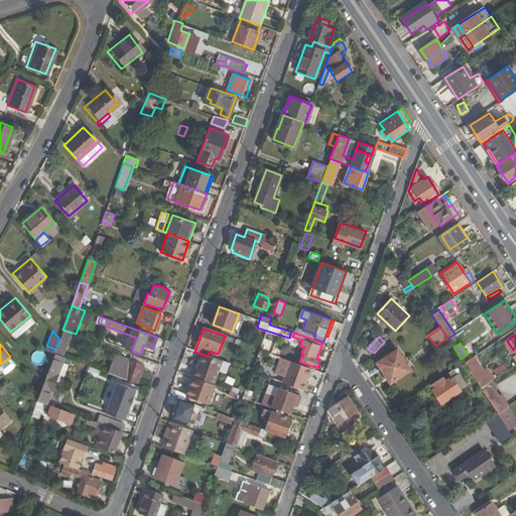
[(411,370),(398,350),(378,363),(391,383),(411,370)]
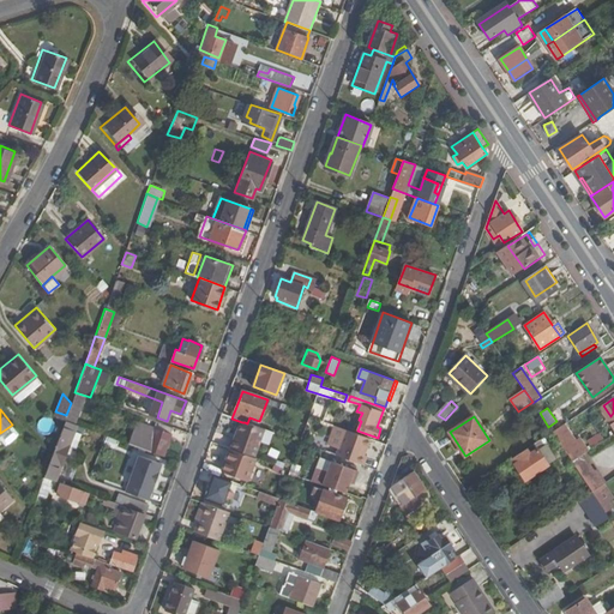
[(173,427),(149,419),(146,427),(130,421),(122,441),(162,456),(173,427)]
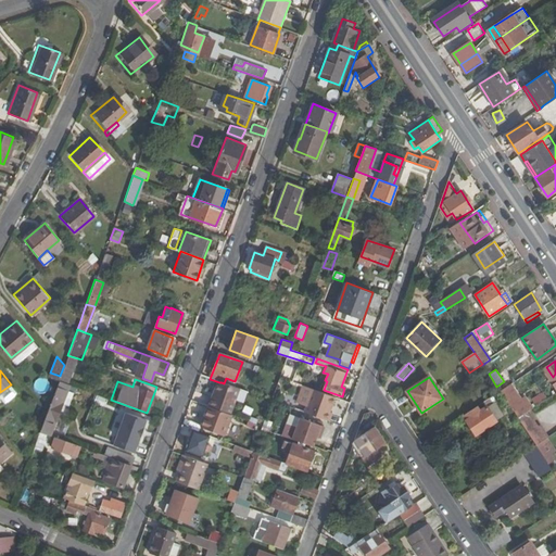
[(68,384),(59,381),(47,412),(40,431),(50,436),(68,384)]
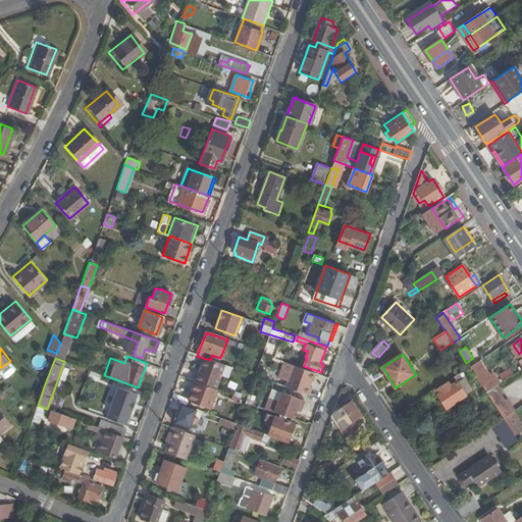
[(200,374),(197,382),(217,389),(223,373),(225,366),(210,360),(208,359),(203,375),(200,374)]
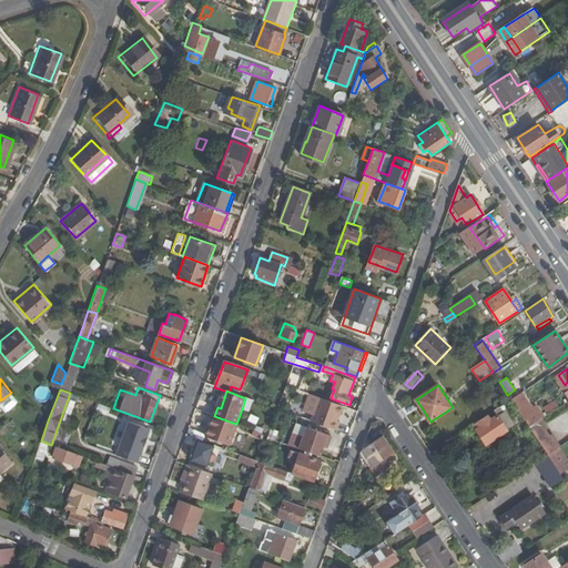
[(224,391),(217,407),(221,408),(226,391),(224,391)]
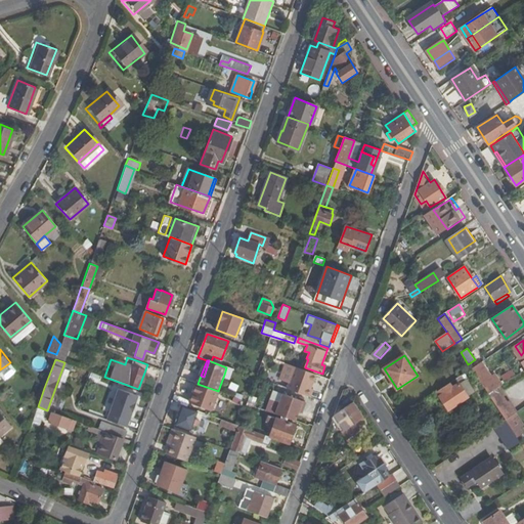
[(472,369),(478,364),(475,360),(469,365),(472,369)]
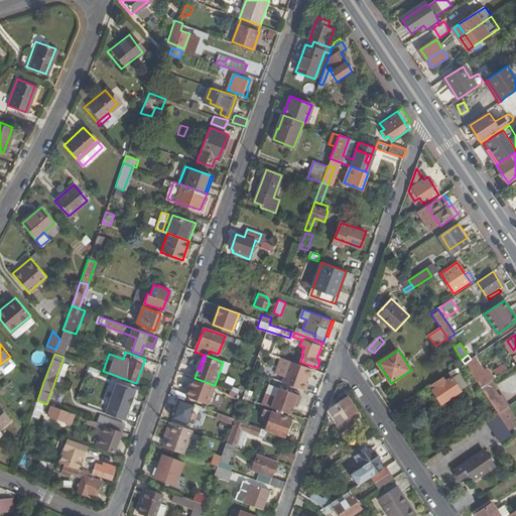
[(15,363),(10,357),(0,364),(0,366),(5,372),(15,363)]
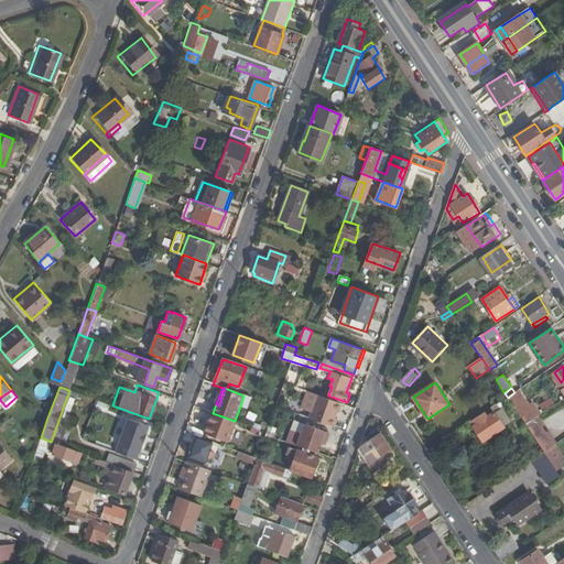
[(533,420),(514,392),(508,398),(525,425),(533,420)]
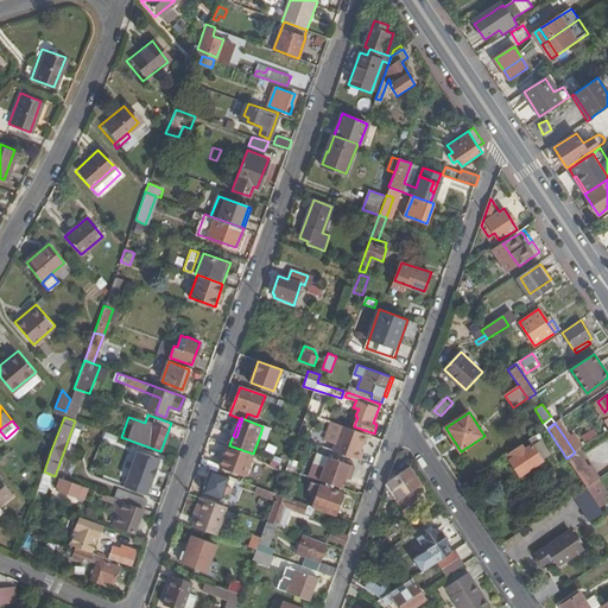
[(367,435),(342,425),(333,451),(360,461),(363,451),(361,450),(367,435)]
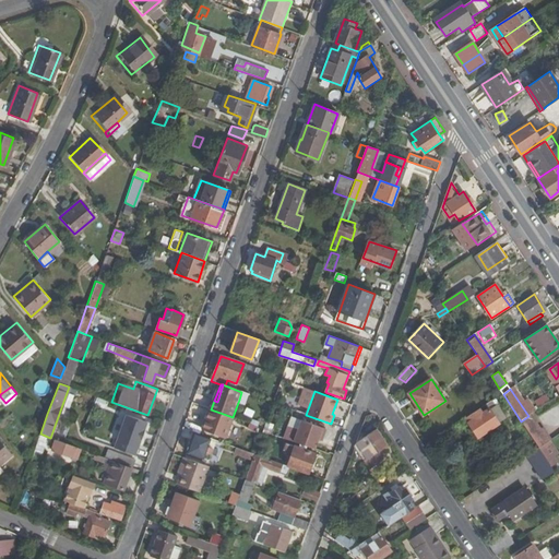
[(246,403),(250,394),(241,392),(239,400),(246,403)]
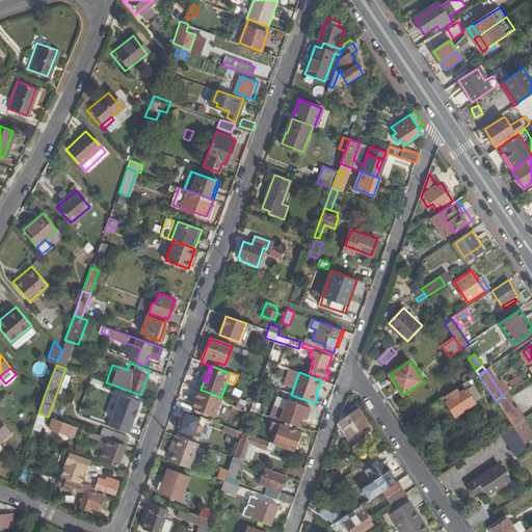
[(507,381),(512,389),(524,380),(519,373),(507,381)]
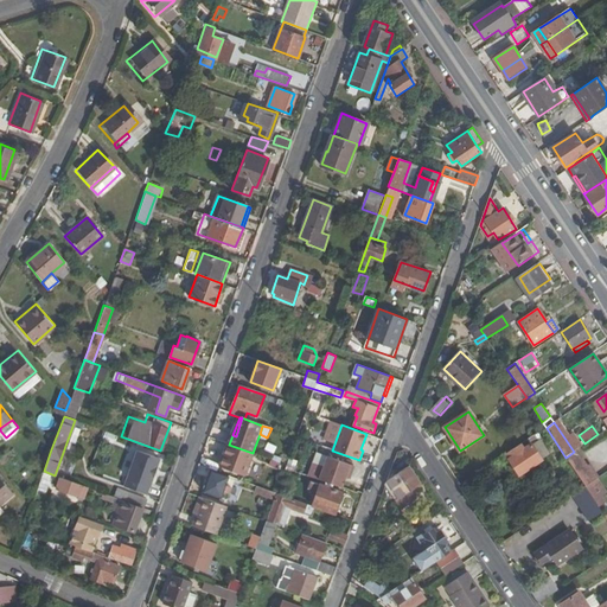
[(534,442),(544,458),(549,453),(540,439),(534,442)]
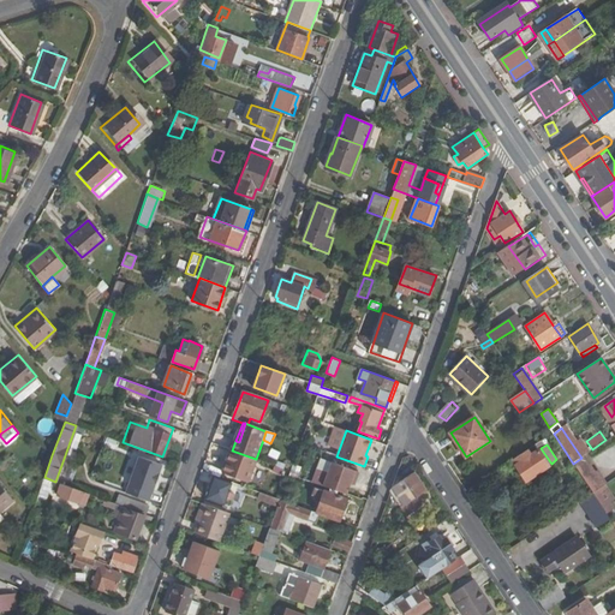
[(529,449),(513,460),(530,485),(553,471),(538,451),(532,455),(529,449)]
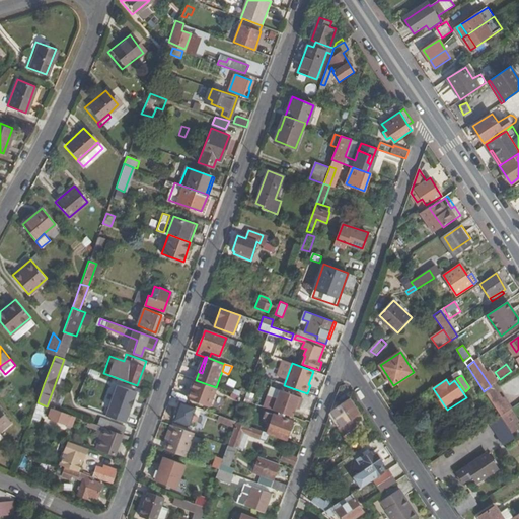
[(216,387),(196,380),(189,399),(209,406),(216,387)]
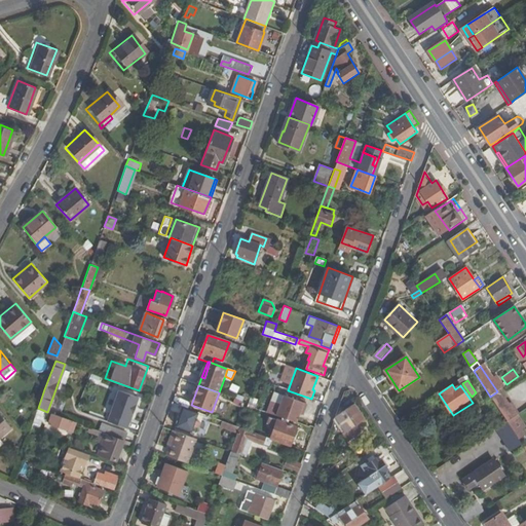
[(119,389),(107,421),(126,428),(138,396),(119,389)]
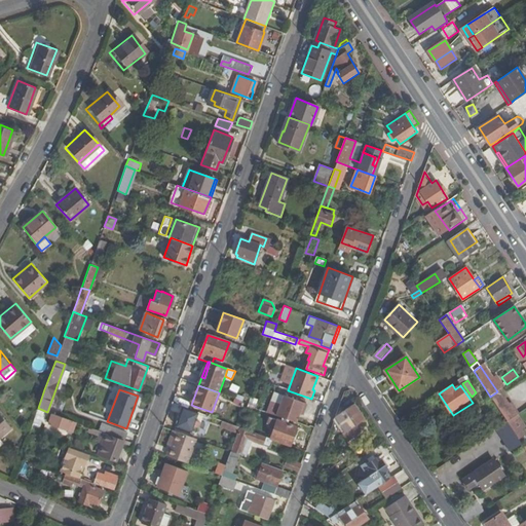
[(499,390),(497,391),(490,397),(508,422),(517,415),(518,415),(510,401),(506,403),(499,390)]
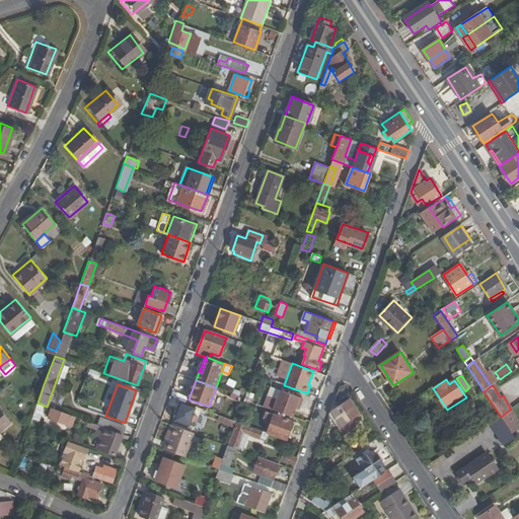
[(237,399),(240,391),(232,388),(229,397),(237,399)]
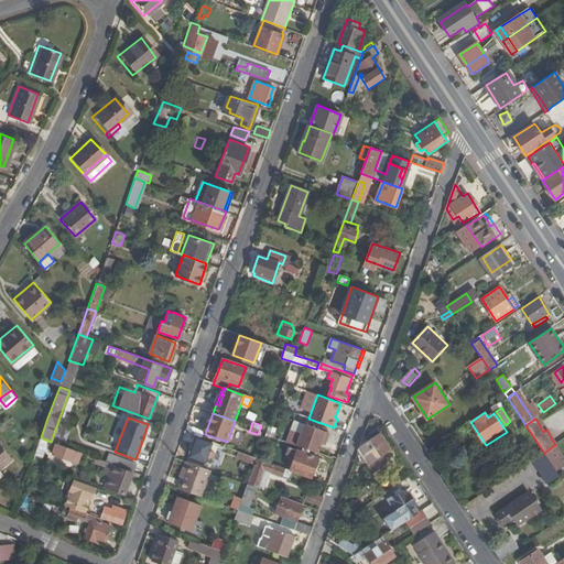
[(329,434),(294,422),(288,444),(318,454),(322,444),(326,445),(329,434)]
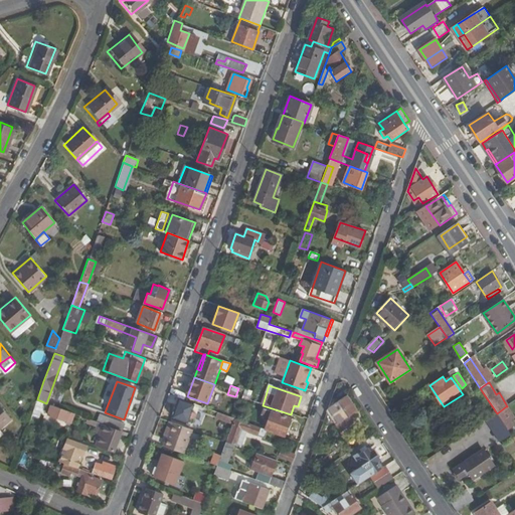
[(200,405),(179,398),(172,417),(193,425),(200,405)]
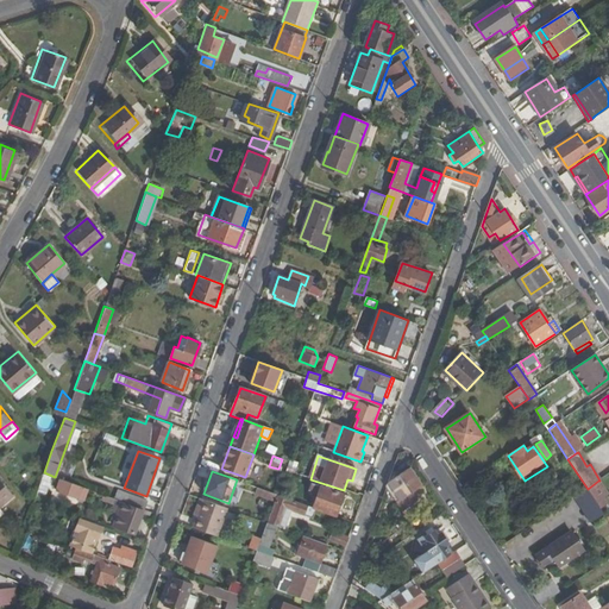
[(397,482),(391,473),(388,484),(406,509),(420,500),(414,490),(421,485),(413,472),(397,482)]
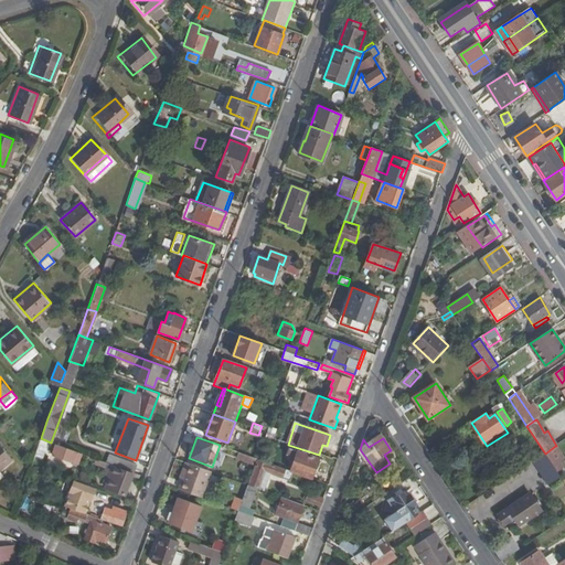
[(441,443),(428,451),(435,461),(447,452),(441,443)]
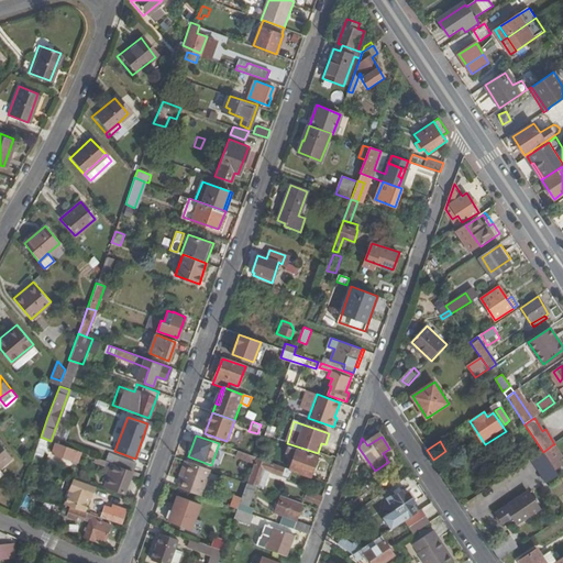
[(0,466),(12,457),(0,442),(0,466)]
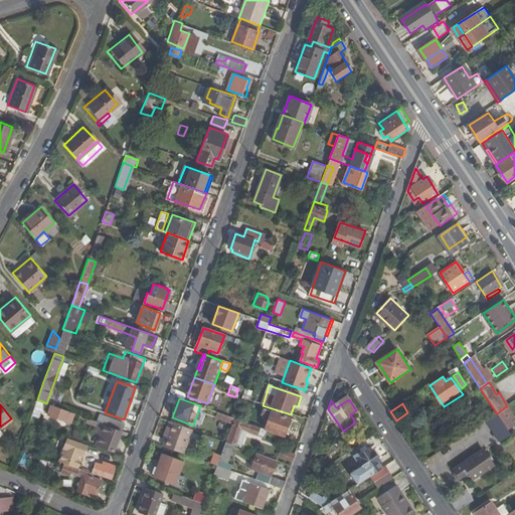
[(74,413),(51,405),(48,411),(72,420),(74,413)]
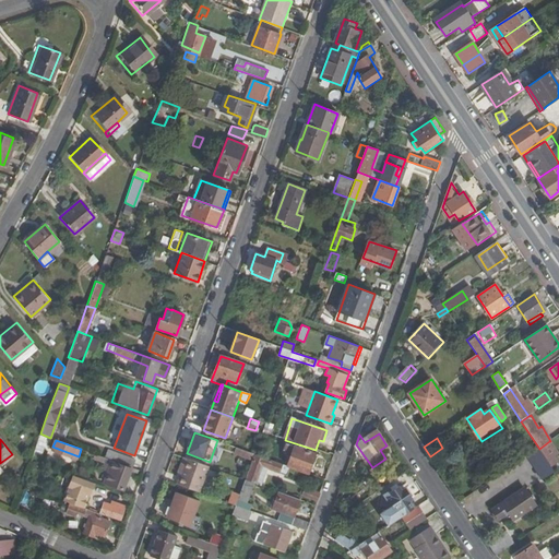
[(539,449),(550,465),(556,461),(554,458),(558,455),(549,441),(539,449)]
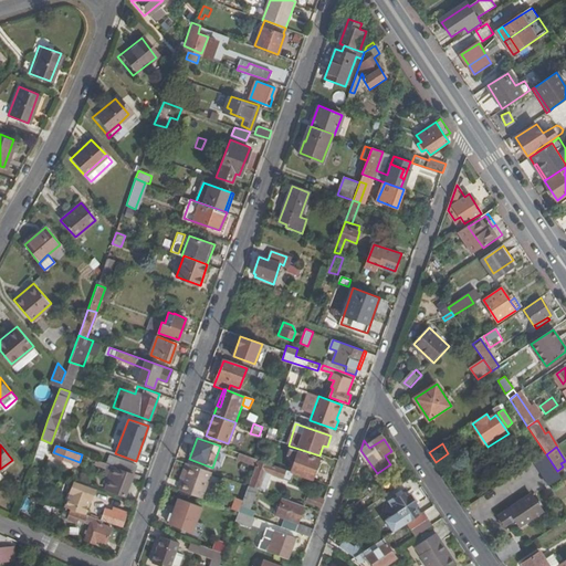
[(295,473),(313,480),(320,460),(290,449),(287,457),(296,460),(292,472),(295,473)]
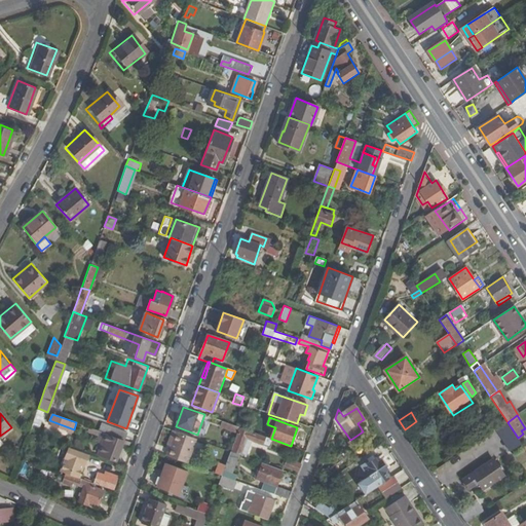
[(240,427),(223,421),(221,427),(238,434),(240,427)]
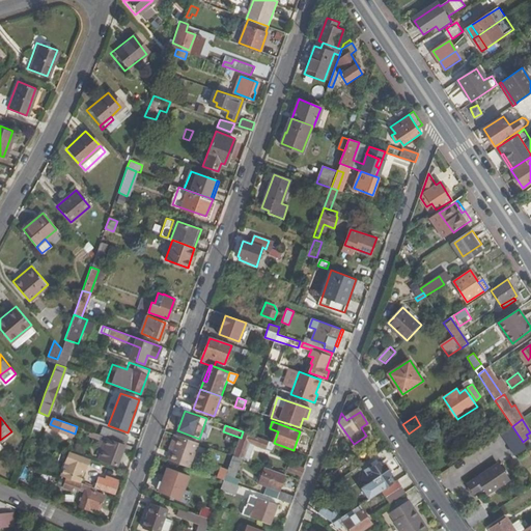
[(33,426),(29,438),(40,442),(44,430),(33,426)]
